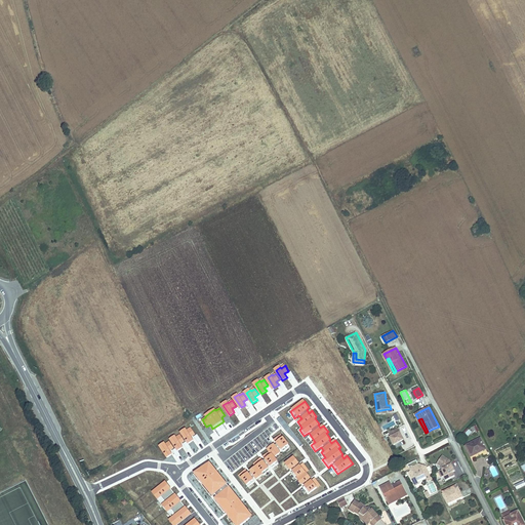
[(164,443),(159,446),(167,458),(174,454),(171,451),(175,448),(177,452),(185,447),(183,444),(186,442),(188,445),(194,441),(192,438),(196,435),(191,428),(187,431),(186,429),(179,433),(180,435),(176,437),(175,436),(169,440),(170,441),(165,444),(164,443)]
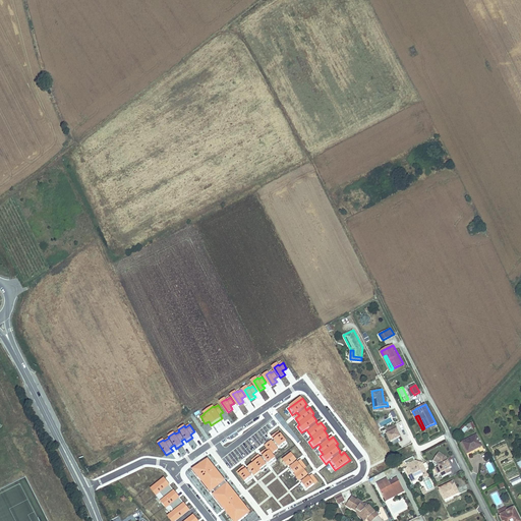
[(387,435),(391,442),(392,441),(394,444),(397,442),(396,439),(401,437),(395,425),(386,430),(388,433),(387,435)]
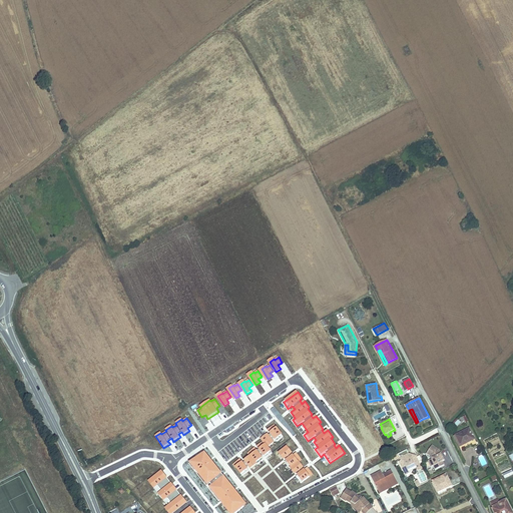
[(452,424),(455,428),(461,423),(458,419),(452,424)]
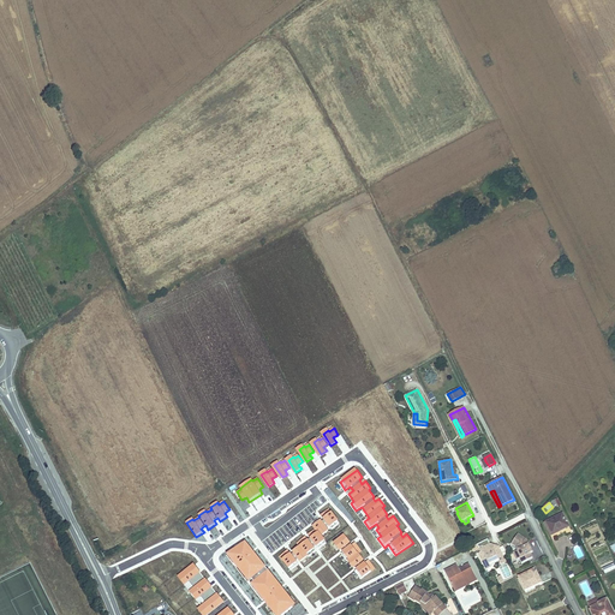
[(308,541),(302,547),(303,549),(300,551),(298,548),(294,551),(296,554),(293,556),(291,554),(284,560),(292,569),(299,565),(297,561),(299,559),(302,561),(308,555),(309,556),(316,550),(314,547),(317,544),(320,548),(327,543),(321,536),(328,530),(327,527),(329,525),(333,529),(340,523),(333,513),(324,519),(327,521),(323,524),(321,520),(317,524),(320,527),(316,529),(320,532),(311,538),(314,541),(310,544),(308,541)]
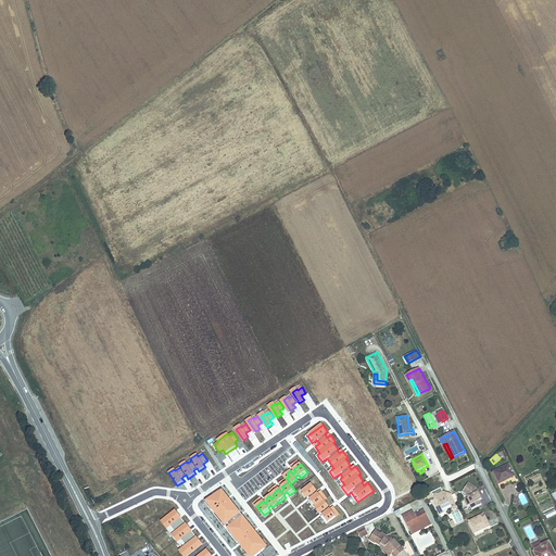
[(494,471),(495,472),(501,482),(515,476),(509,464),(494,471)]
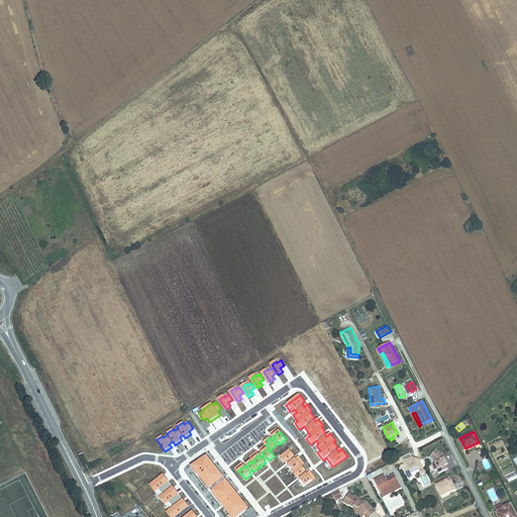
[(447,463),(442,452),(435,448),(430,456),(434,459),(438,468),(437,469),(439,473),(447,469),(446,464),(447,463)]
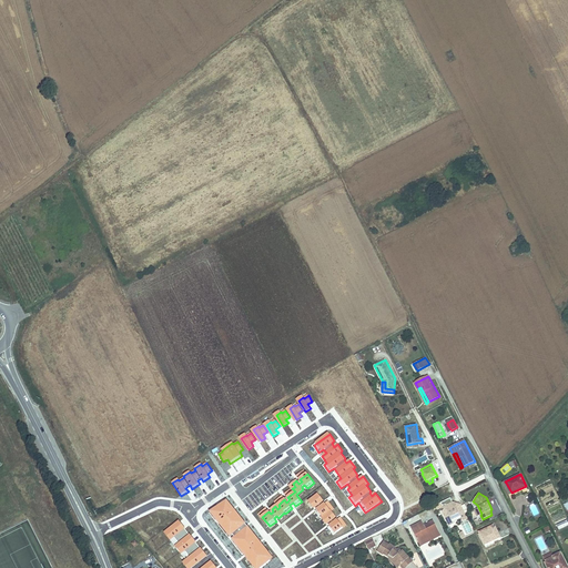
[(330,527),(334,534),(347,525),(342,518),(336,523),(334,519),(336,517),(333,513),(330,515),(328,513),(334,508),(328,501),(324,505),(322,503),(324,501),(318,494),(310,500),(315,508),(317,506),(318,509),(316,511),(322,518),(323,517),(327,524),(330,523),(332,525),(330,527)]
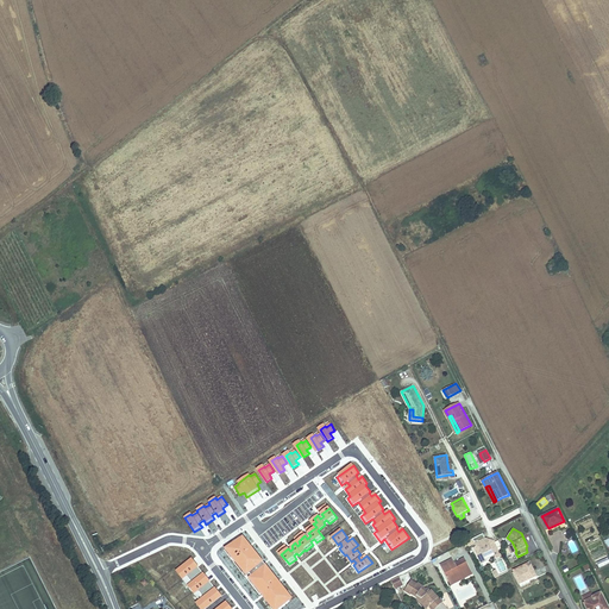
[(483,534),(472,539),(475,545),(477,544),(479,548),(475,551),(482,564),(487,562),(485,558),(494,553),(496,559),(501,557),(494,541),(490,542),(487,541),(483,534)]
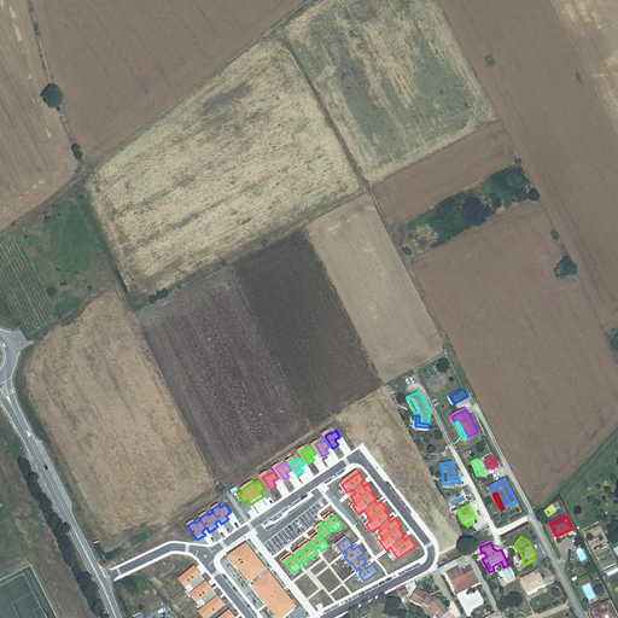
[(285,617),(298,607),(248,547),(229,561),(277,617),(285,617)]
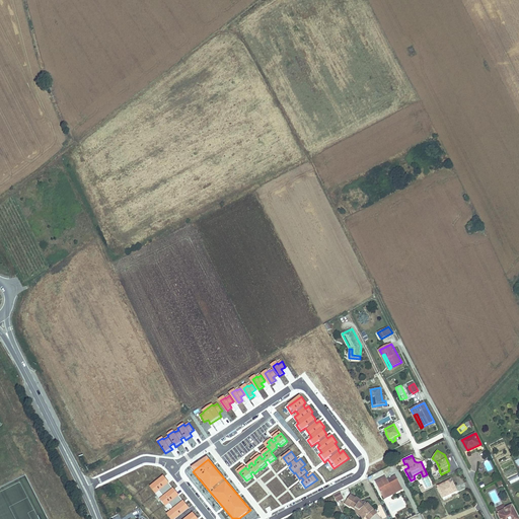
[(510,485),(518,480),(518,477),(518,475),(508,478),(510,485)]
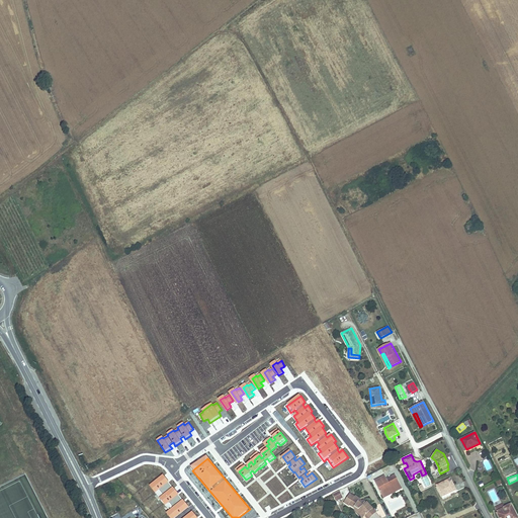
[(196,517),(163,476),(150,487),(169,510),(167,512),(171,517),(175,517),(176,517),(175,517),(196,517)]
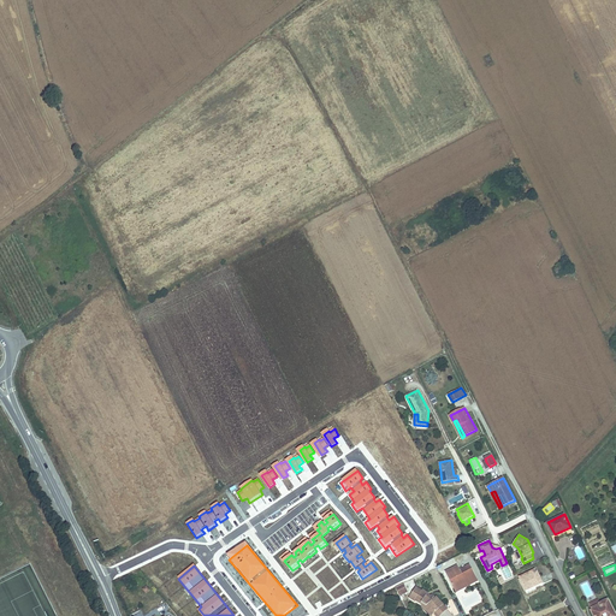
[(445,572),(454,588),(466,582),(468,586),(478,580),(473,569),(462,575),(460,570),(457,566),(445,572)]
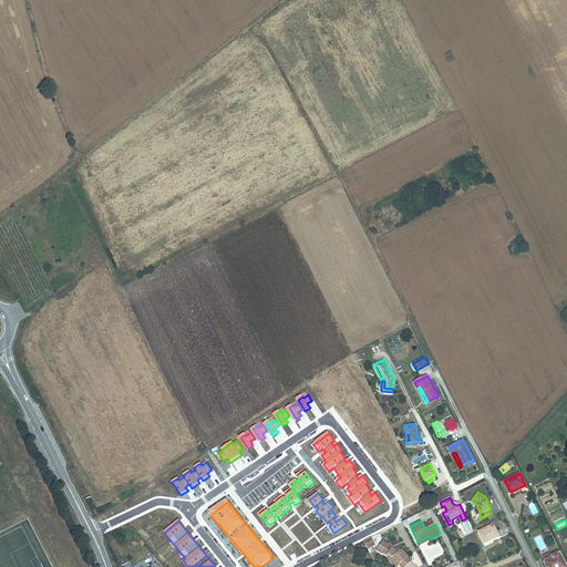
[(478,534),(484,544),(493,540),(500,537),(493,524),(483,528),(484,531),(478,534)]
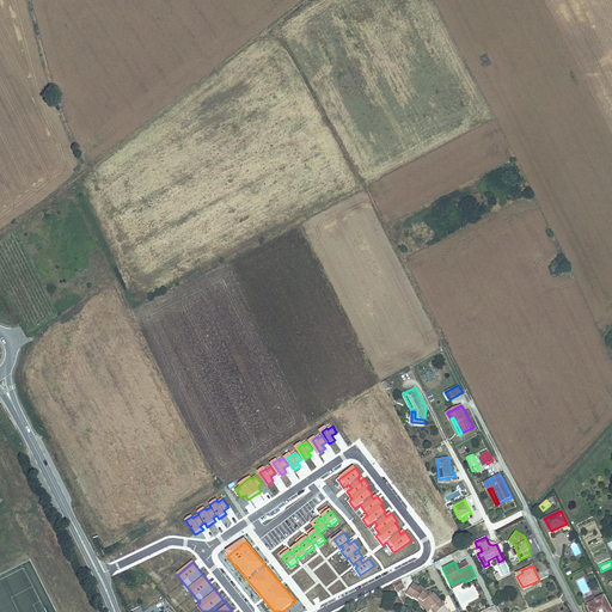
[(463,579),(451,585),(453,588),(465,582),(463,579)]
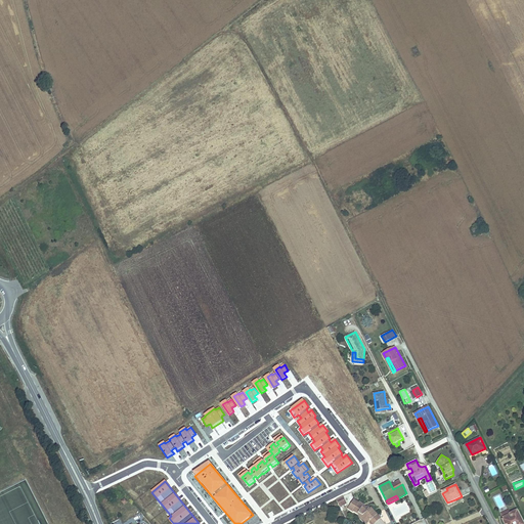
[(343,497),(337,500),(340,507),(346,503),(343,497)]
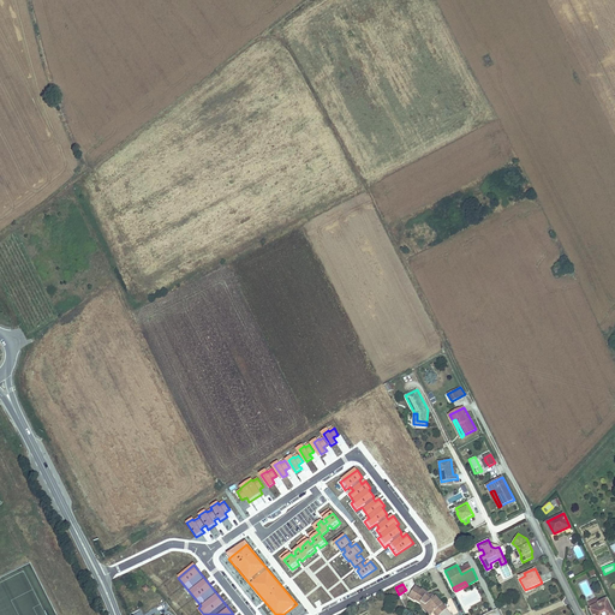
[(415,587),(408,597),(416,602),(416,601),(421,603),(422,603),(424,604),(428,608),(433,613),(434,611),(436,614),(440,614),(446,609),(434,596),(434,597),(430,595),(428,597),(424,596),(427,593),(421,590),(419,591),(417,590),(417,589),(415,587)]
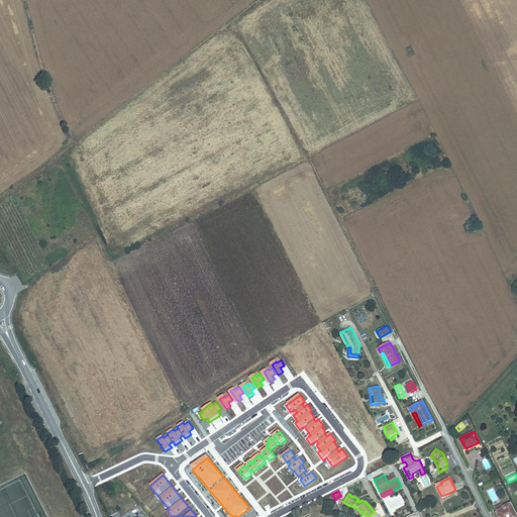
[(516,516),(511,505),(497,511),(499,516),(516,516)]
